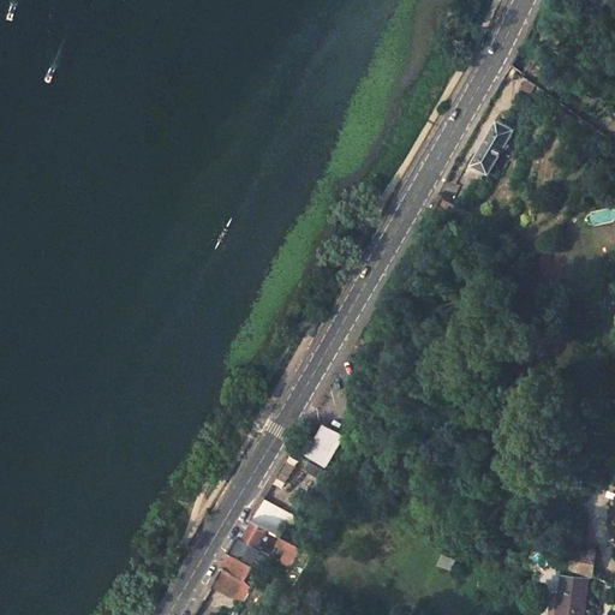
[(488,175),(514,131),(497,121),(472,166),(488,175)]
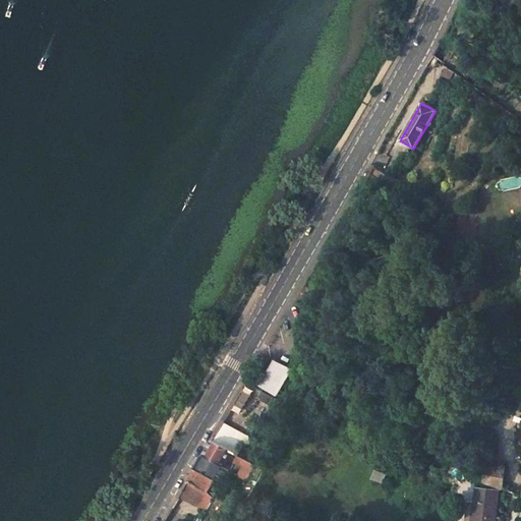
[(276,395),(291,370),(275,360),(268,371),(267,371),(258,386),(267,390),(267,389),(276,395)]
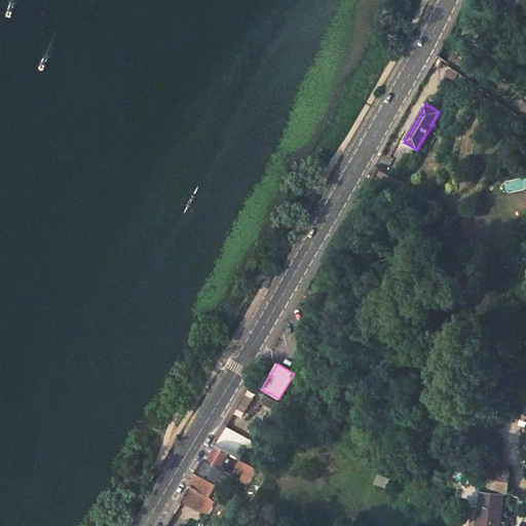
[(227,428),(220,444),(236,452),(245,437),(227,428)]
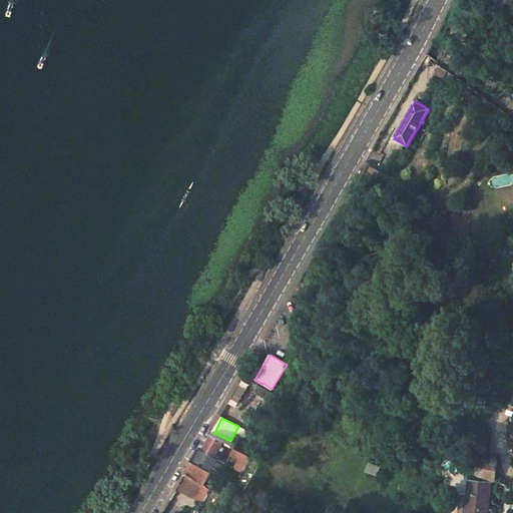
[(218,459),(226,443),(208,432),(199,448),(218,459)]
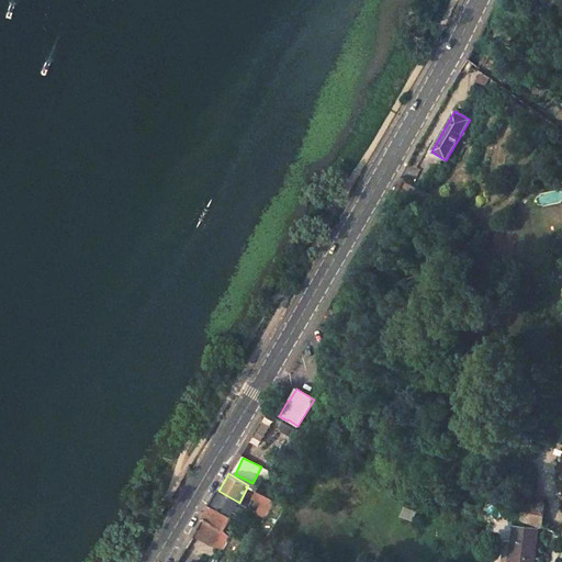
[(231,517),(239,503),(218,491),(210,505),(231,517)]
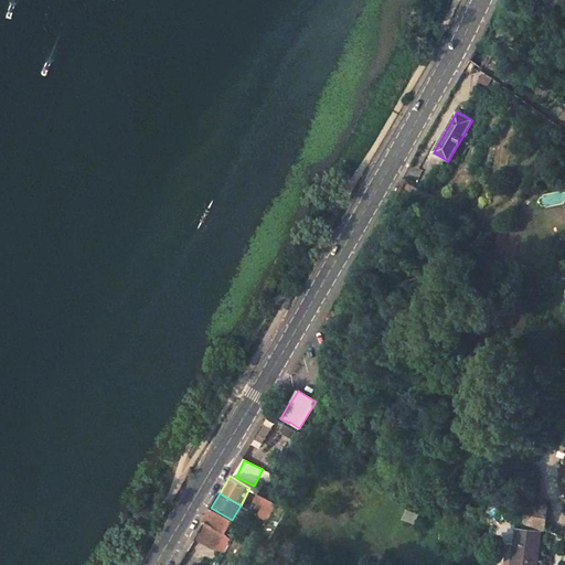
[(273,509),(276,503),(262,496),(259,501),(273,509)]
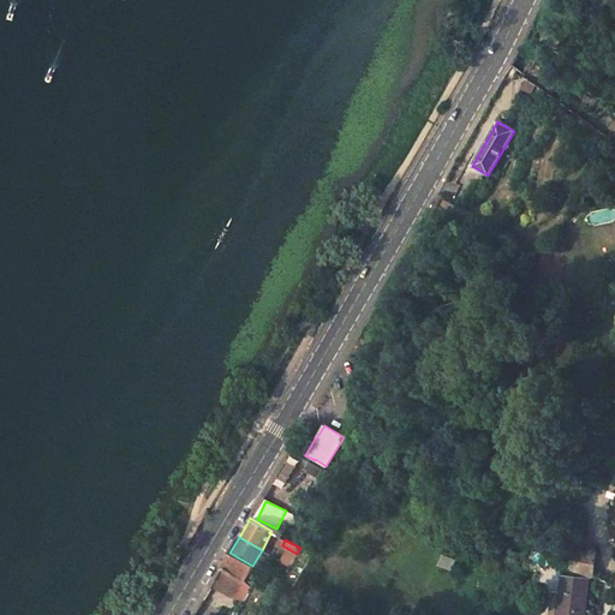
[(593,578),(597,551),(579,550),(572,550),(571,568),(593,578)]
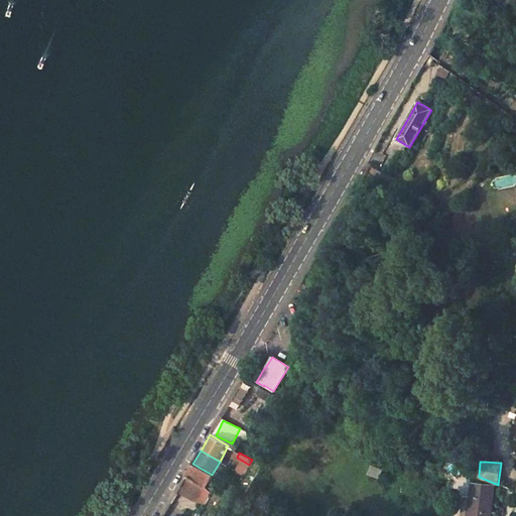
[(212,475),(192,464),(185,478),(204,488),(212,475)]
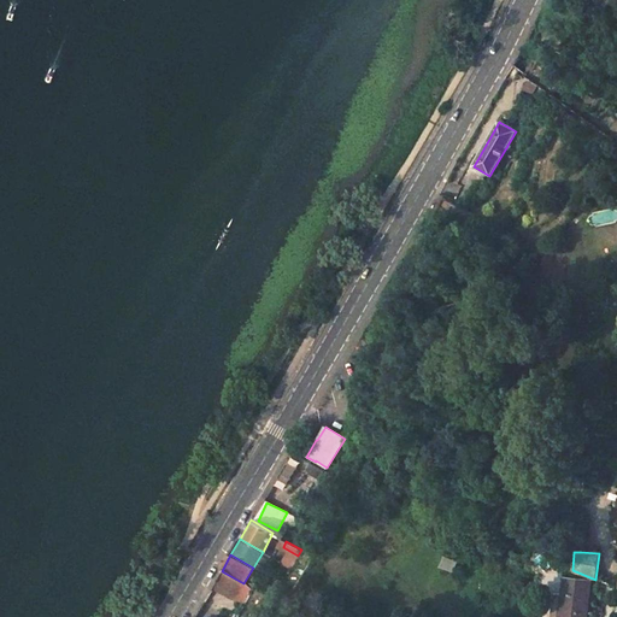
[(585,616),(589,581),(565,579),(559,616),(585,616)]
